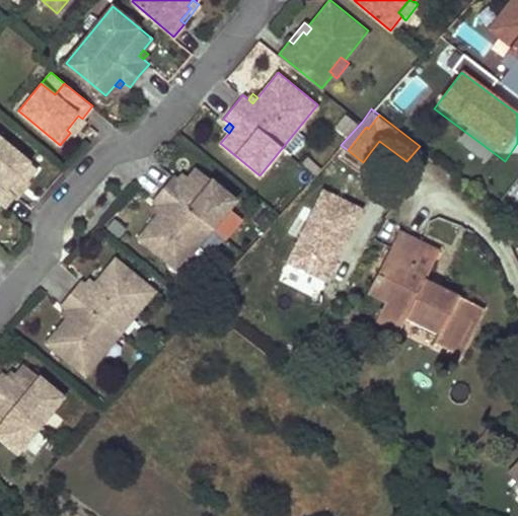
[(0,136),(0,162),(20,179),(23,176),(26,179),(38,166),(0,136)]
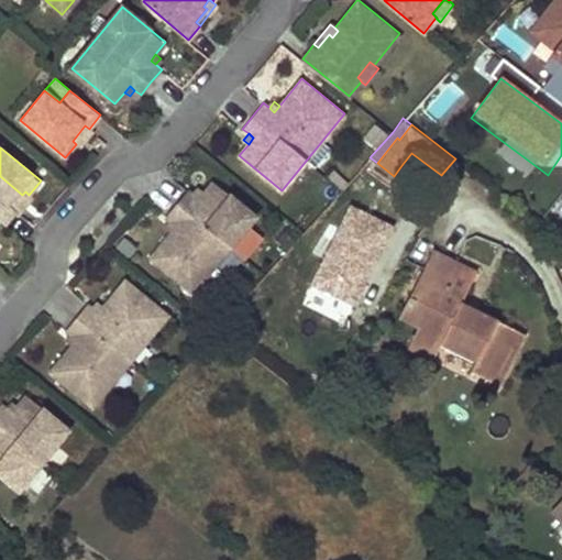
[(414,173),(403,164),(394,176),(405,185),(414,173)]
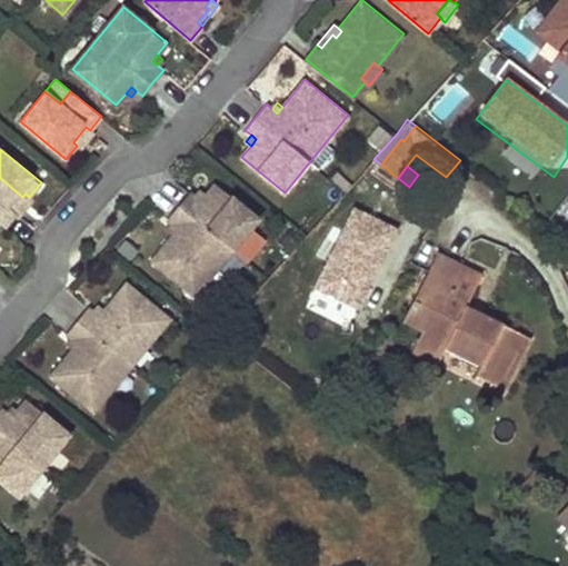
[(0,178),(0,220),(6,226),(17,212),(13,209),(22,197),(0,178)]
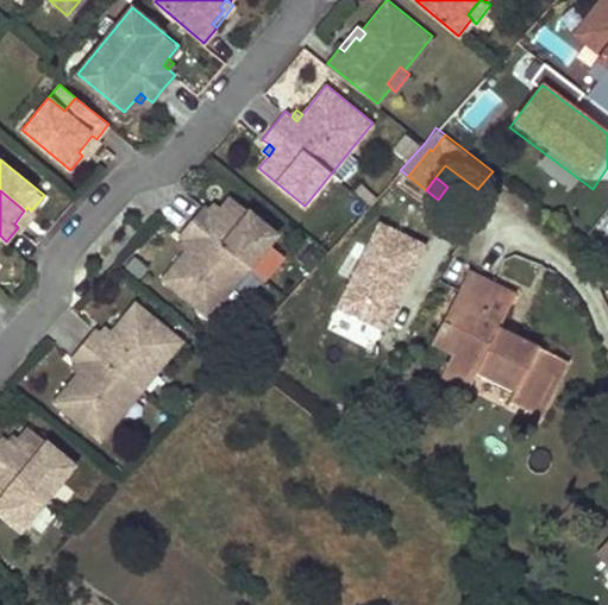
[(210,315),(277,232),(231,194),(220,207),(215,214),(210,209),(204,205),(181,232),(187,237),(193,241),(187,249),(163,277),(210,315)]
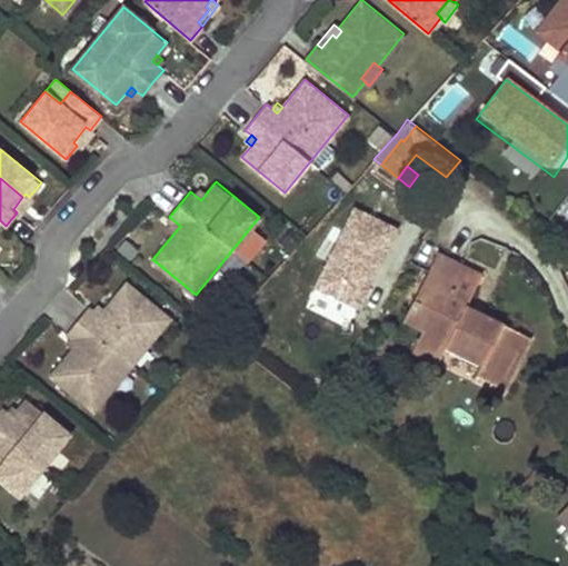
[(206,194),(201,189),(196,196),(201,200),(206,194)]
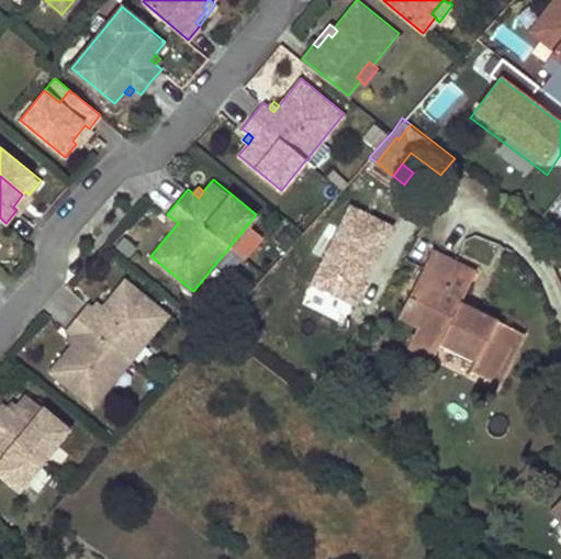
[(178,223),(172,219),(167,225),(172,230),(178,223)]
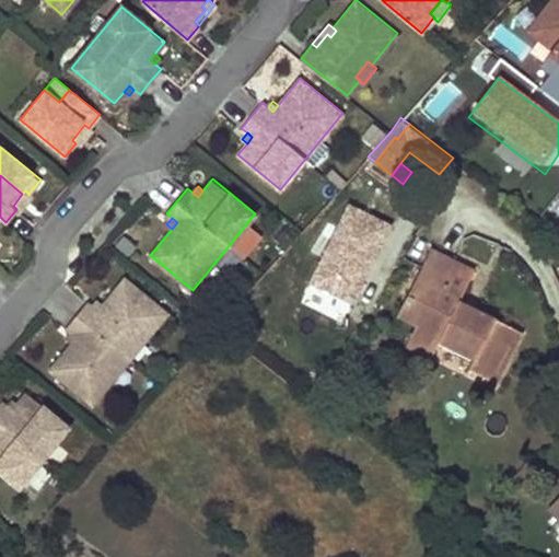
[(420,282),(412,299),(406,297),(397,315),(416,324),(410,336),(435,348),(439,343),(473,360),(468,369),(489,380),(499,360),(507,364),(522,332),(474,308),(472,314),(456,306),(458,301),(464,291),(444,281),(455,259),(431,246),(415,279),(420,282)]
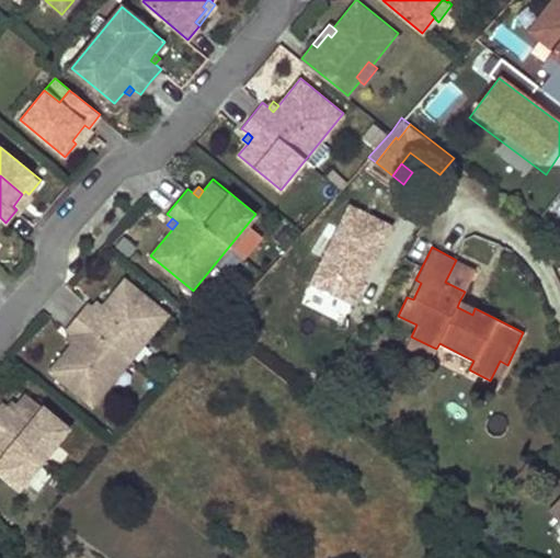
[(476,270),(456,260),(445,282),(465,292),(476,270)]
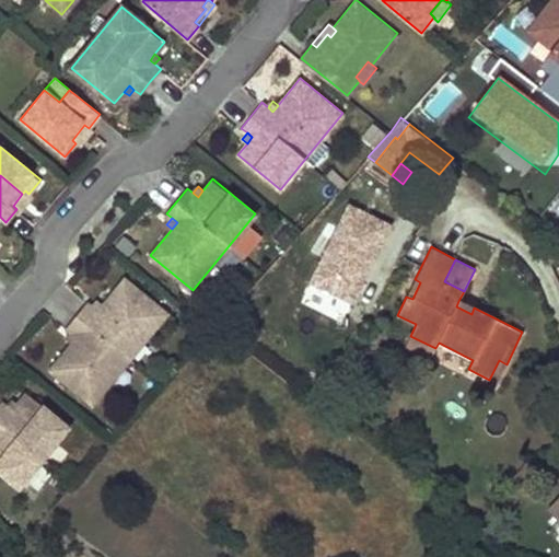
[(93,403),(167,312),(125,277),(103,303),(99,310),(93,305),(86,301),(67,326),(72,332),(78,336),(72,341),(50,369),(93,403)]
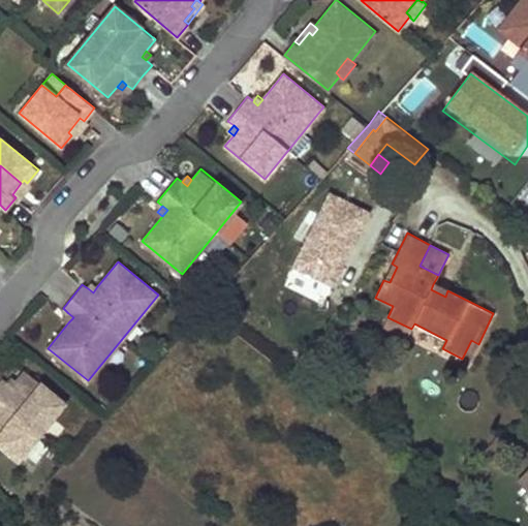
[(383,280),(390,282),(397,267),(392,264),(383,280)]
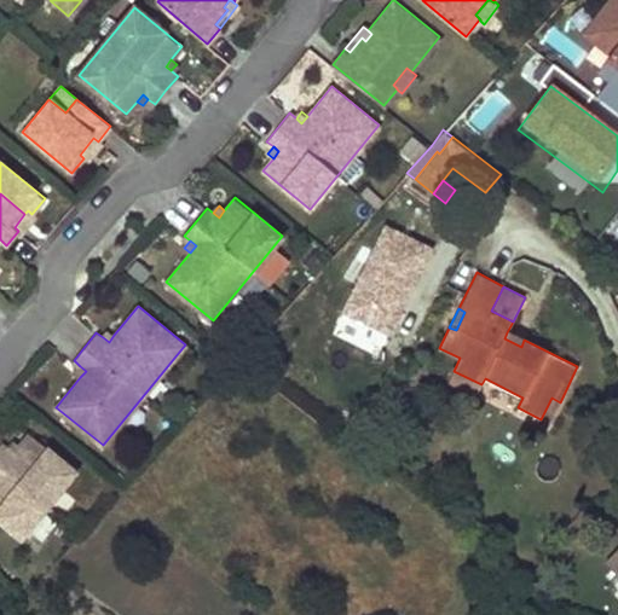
[(109,331),(103,337),(109,342),(114,335),(109,331)]
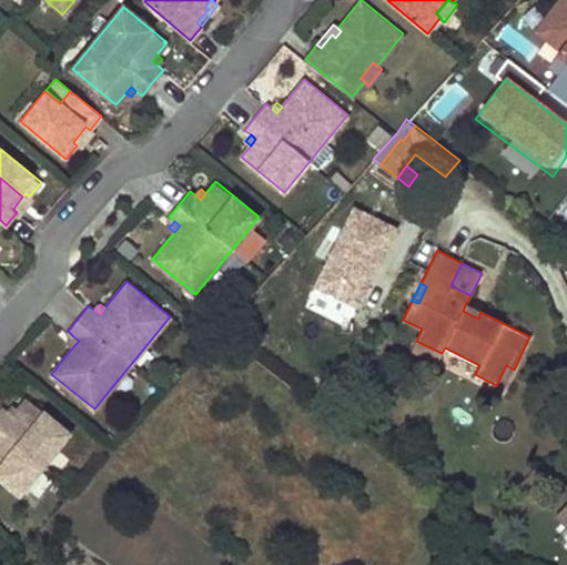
[(465,305),(463,311),(478,319),(481,312),(465,305)]
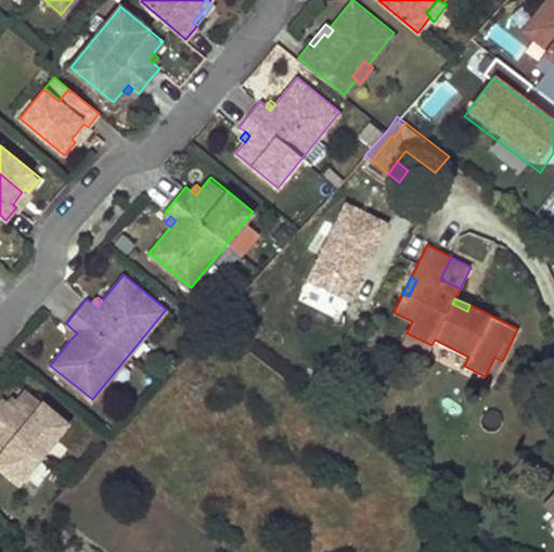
[(72,329),(66,335),(72,338),(77,333),(72,329)]
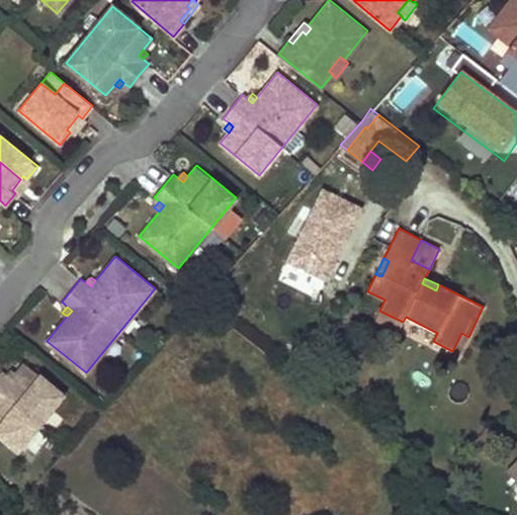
[(403,322),(379,311),(375,319),(399,331),(403,322)]
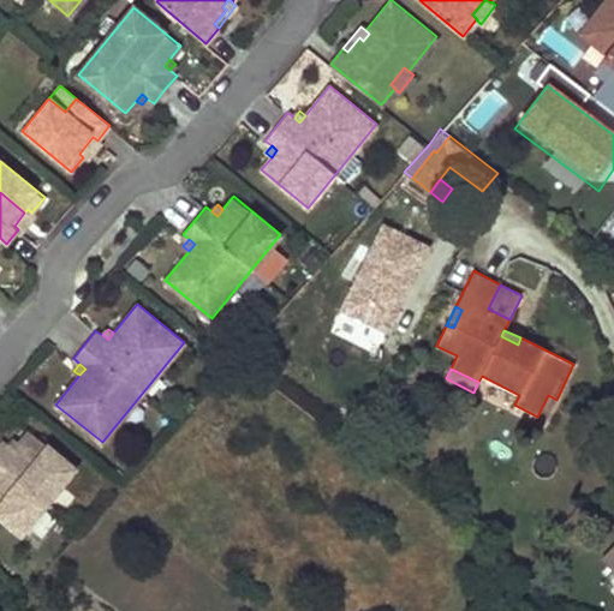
[(537,417),(546,420),(556,400),(548,395),(537,417)]
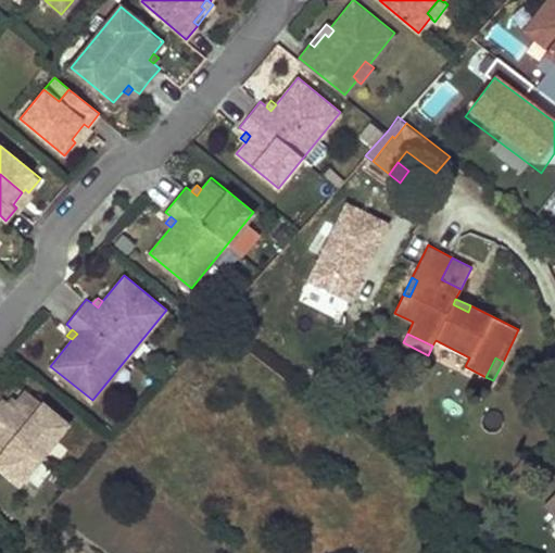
[(7,402),(1,398),(0,398),(0,468),(19,485),(43,454),(68,423),(26,389),(16,400),(12,406),(7,402)]
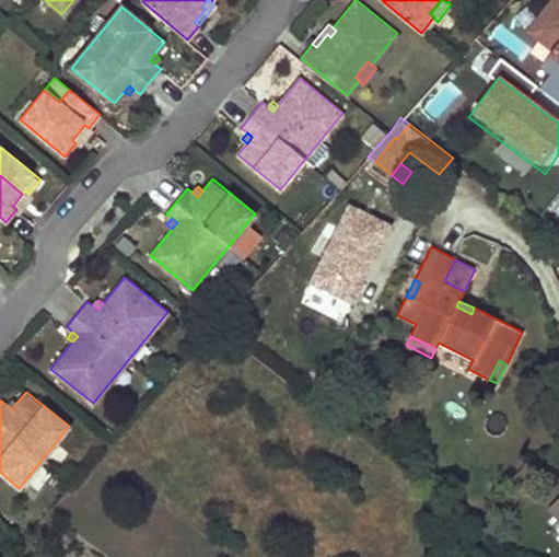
[(12,399),(7,405),(12,409),(16,403),(12,399)]
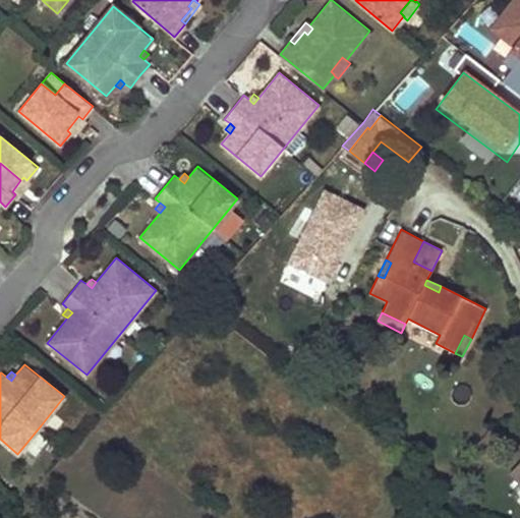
[(519,461),(510,472),(519,480),(519,461)]
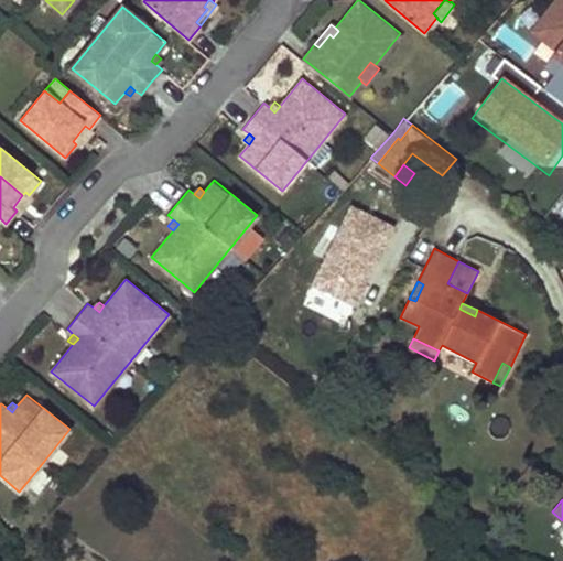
[(479,557),(490,542),(480,535),(469,549),(479,557)]
